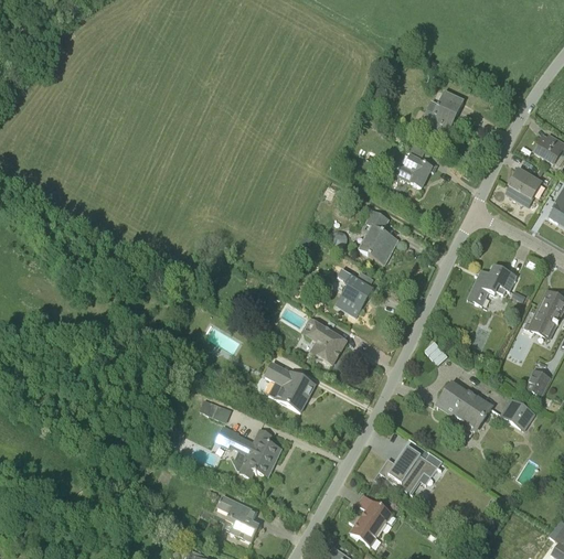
[(457,115),(465,99),(445,89),(438,103),(432,99),(422,120),(447,133),(456,114),(457,115)]
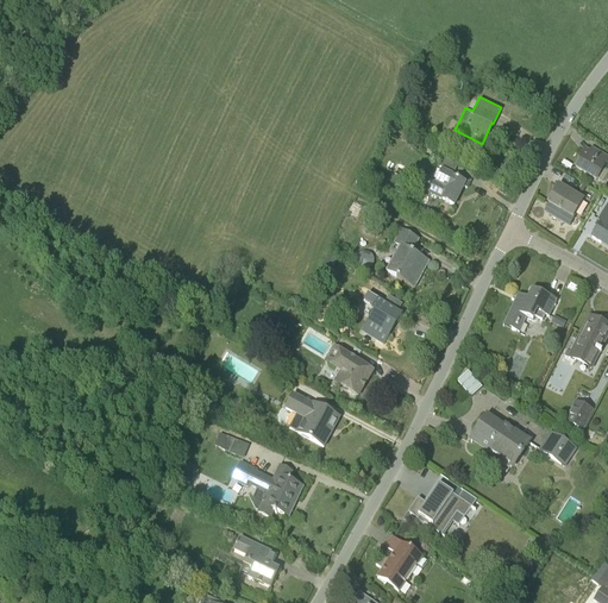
[(407,137),(412,129),(405,125),(401,133),(407,137)]
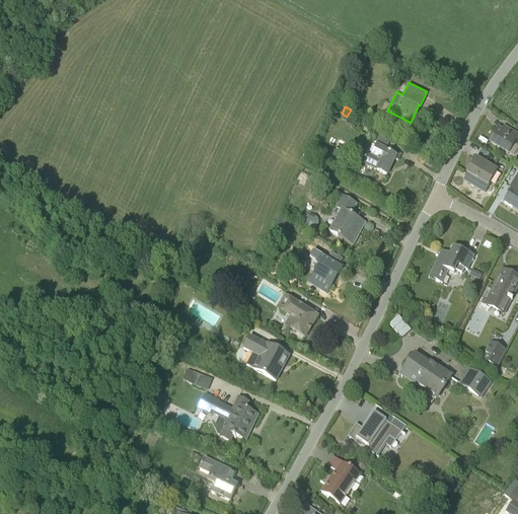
[(517,130),(505,123),(502,128),(499,126),(491,139),(510,149),(515,140),(517,141),(517,130)]
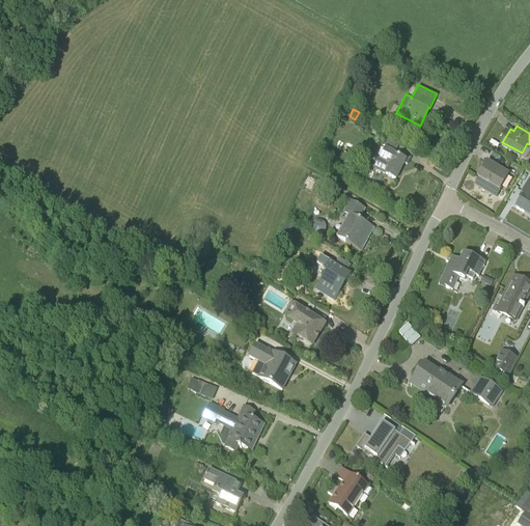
[(406,156),(400,153),(395,149),(401,136),(388,130),(383,141),(387,143),(382,154),(377,151),(371,162),(387,170),(386,170),(396,175),(406,156)]
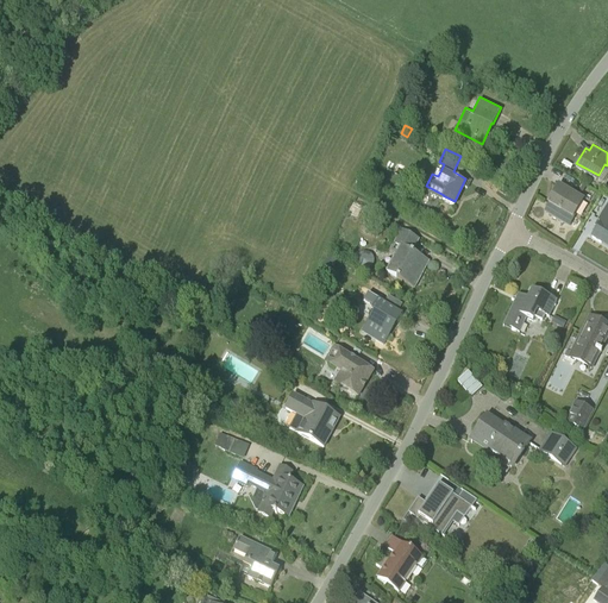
[(570,220),(576,209),(584,196),(559,181),(550,199),(551,200),(546,207),(570,220)]
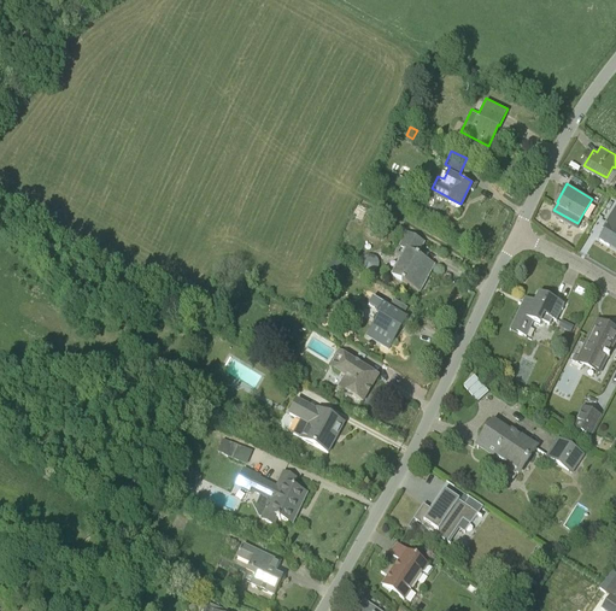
[(615,206),(608,219),(609,219),(599,235),(610,241),(611,239),(615,241),(615,206)]
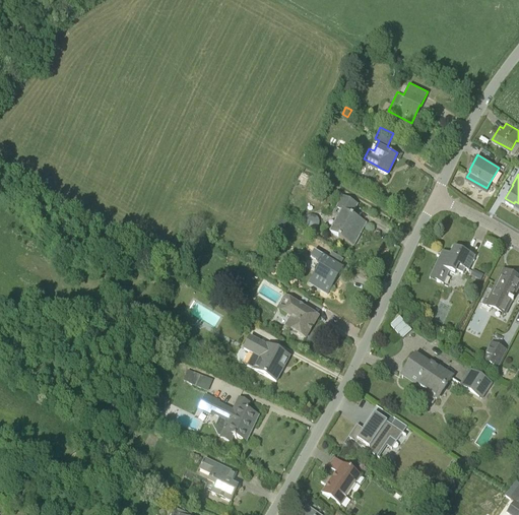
[(352,241),(365,217),(352,211),(359,200),(343,192),(333,210),(338,213),(330,229),(352,241)]
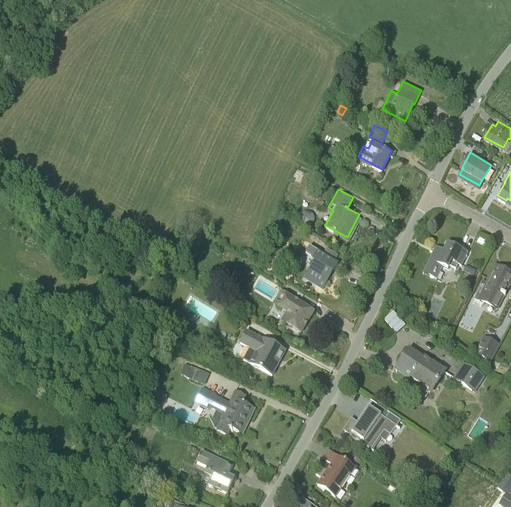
[(316,210),(303,206),(299,218),(313,222),(316,210)]
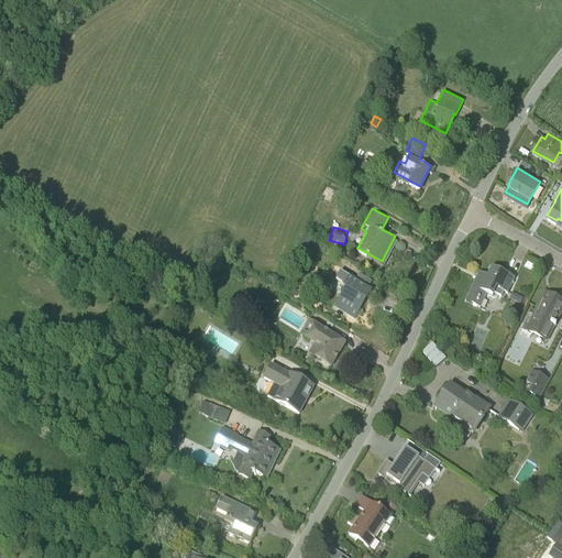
[(515,275),(504,271),(504,270),(492,264),(488,273),(486,272),(484,279),(476,275),(466,296),(474,299),(474,301),(481,304),(487,290),(493,293),(495,290),(502,293),(504,287),(508,290),(515,275)]
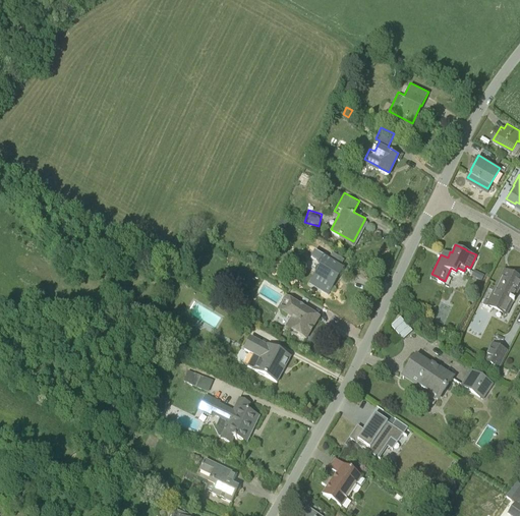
[(329,255),(315,247),(311,253),(321,259),(319,262),(322,264),(314,276),(325,282),(322,287),(329,291),(334,283),(333,283),(340,271),(341,272),(345,265),(341,263),(345,256),(333,249),(329,255)]
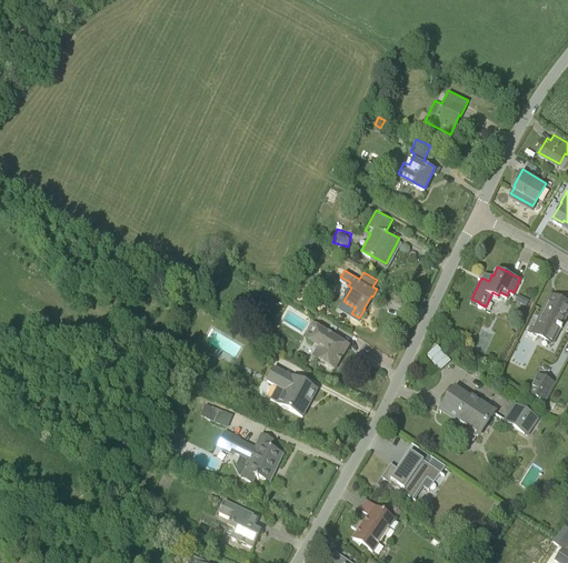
[(565,298),(550,291),(531,330),(554,341),(567,314),(567,294),(565,298)]
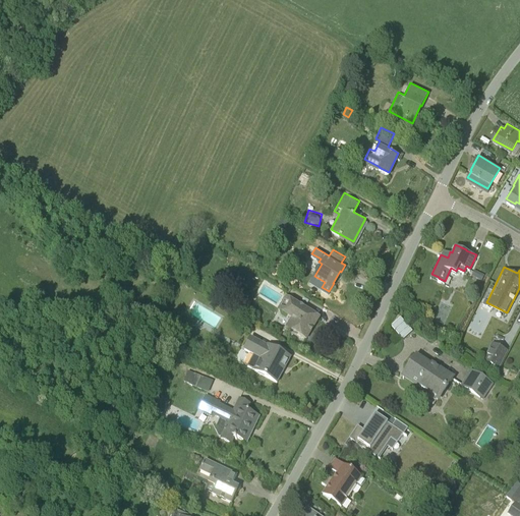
[(306,335),(320,313),(286,293),(278,306),(291,316),(287,323),(306,335)]
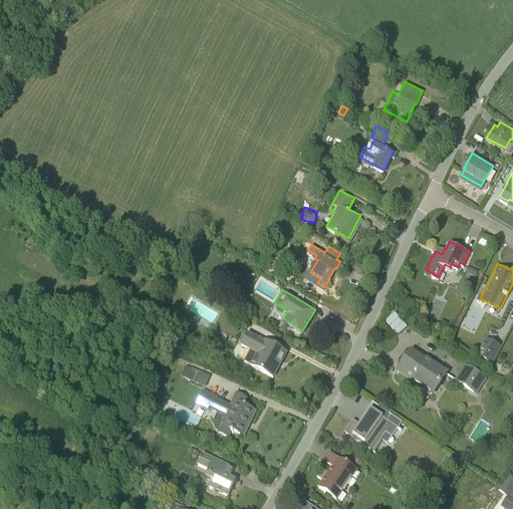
[(408,323),(396,309),(387,317),(399,331),(408,323)]
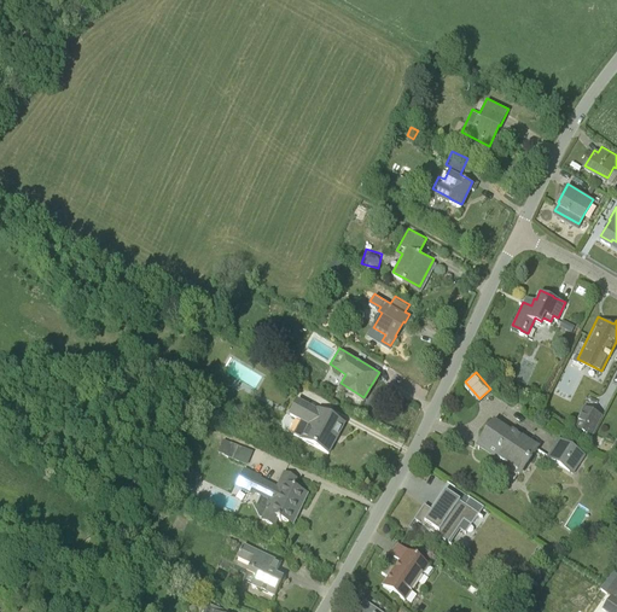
[(329,449),(344,420),(318,406),(298,395),(290,411),(301,417),(295,430),(302,435),(329,449)]
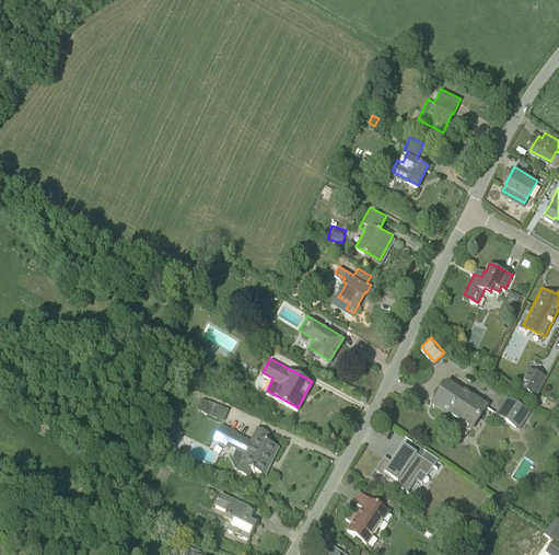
[(536,393),(546,374),(528,366),(519,385),(536,393)]
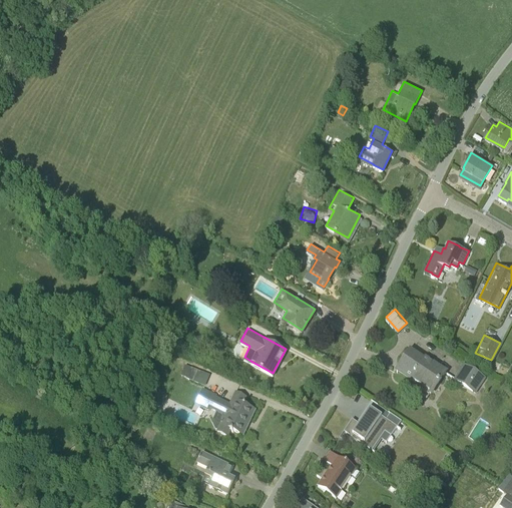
[(128,353),(132,346),(124,341),(120,349),(128,353)]
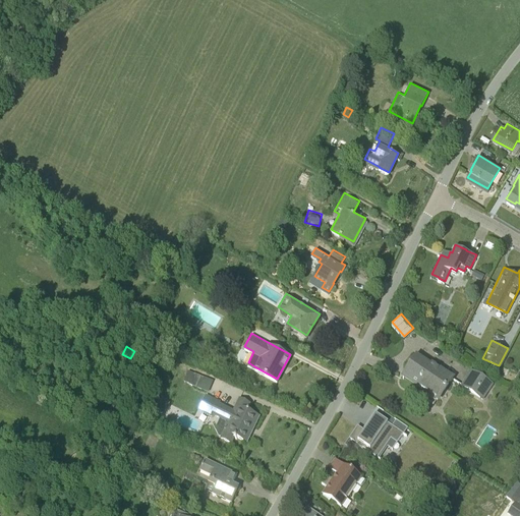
[(441,396),(455,375),(418,352),(405,373),(441,396)]
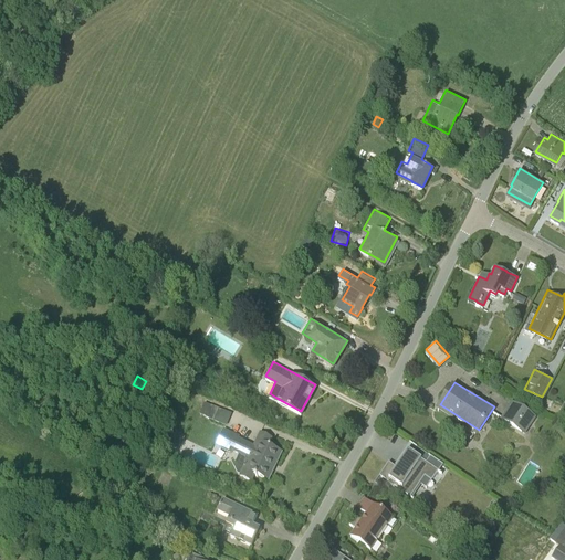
[(525,431),(537,413),(513,397),(501,414),(525,431)]
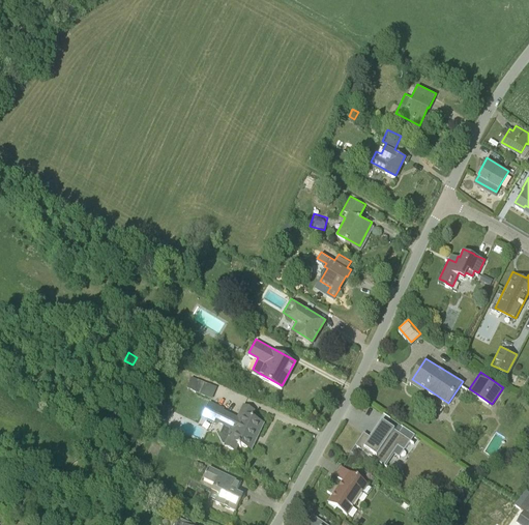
[(212,396),(217,384),(203,378),(199,389),(212,396)]
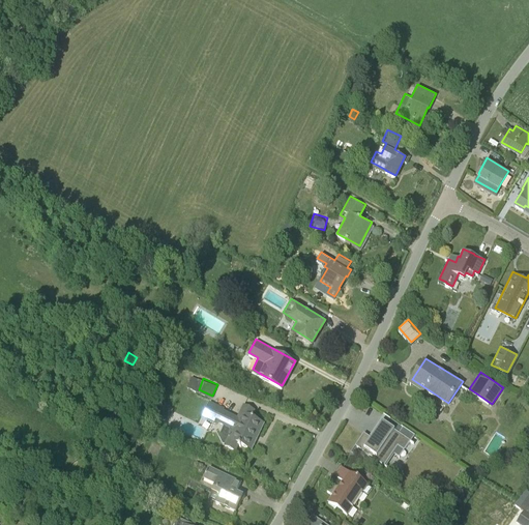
[(239,414),(225,407),(225,405),(210,398),(203,413),(218,420),(219,418),(226,421),(222,431),(225,438),(227,439),(227,441),(236,445),(238,441),(241,442),(242,441),(248,444),(260,418),(255,416),(255,414),(252,412),(254,407),(244,403),(239,414)]
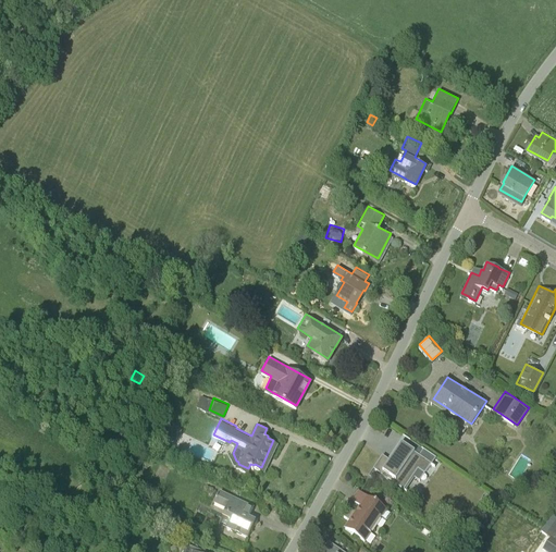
[(175,438),(181,424),(173,421),(168,434),(175,438)]
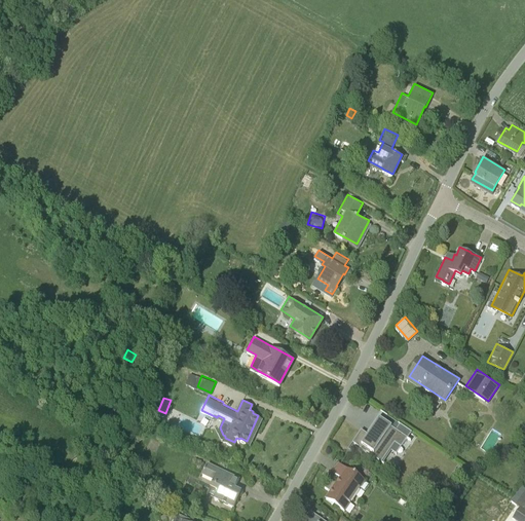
[(411,437),(379,415),(368,432),(362,426),(347,446),(351,448),(348,446),(353,440),(384,460),(382,458),(395,440),(401,444),(407,435),(411,438),(411,437)]
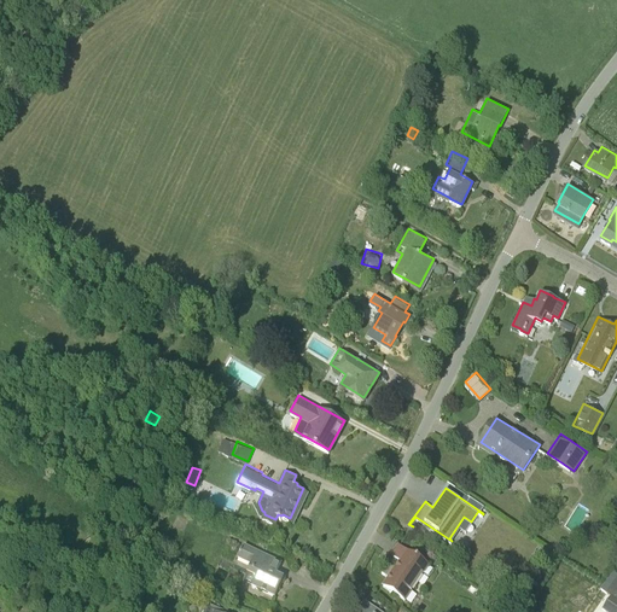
[(275,593),(284,575),(277,571),(281,559),(267,552),(243,541),(237,555),(251,563),(248,570),(256,573),(252,582),(275,593)]
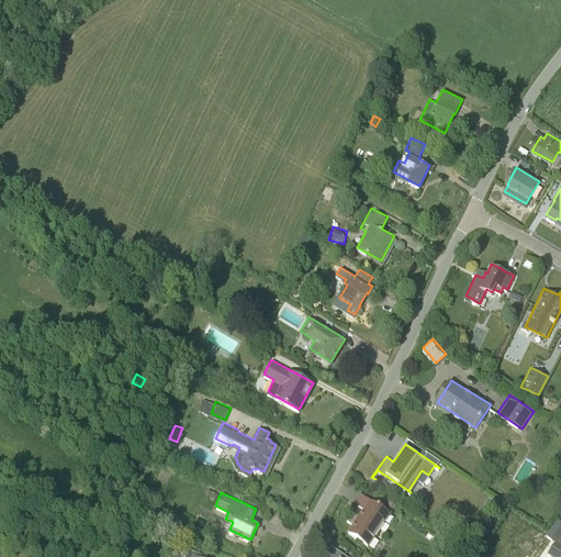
[(385,520),(391,511),(363,492),(357,502),(366,508),(361,515),(355,511),(351,515),(350,514),(348,519),(356,523),(350,531),(369,544),(374,535),(385,519),(385,520)]
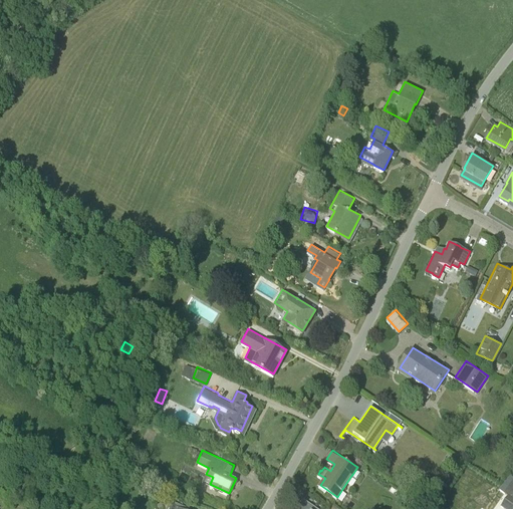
[(512,477),(504,490),(508,493),(500,504),(509,508),(512,508),(512,477)]
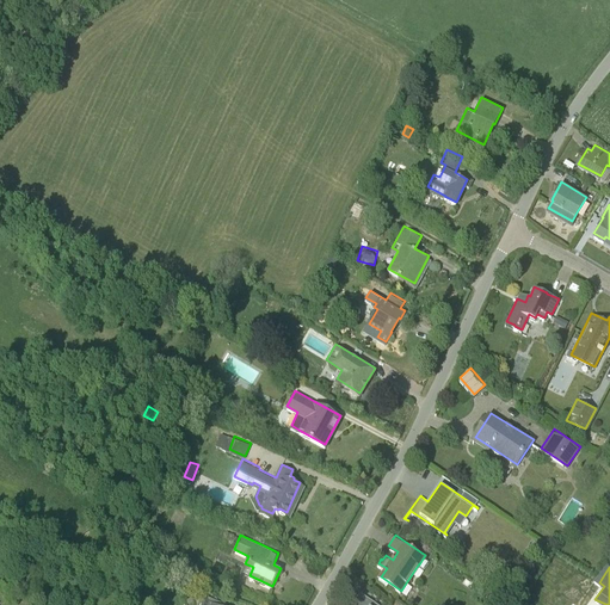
[(97,579),(98,573),(86,569),(84,575),(97,579)]
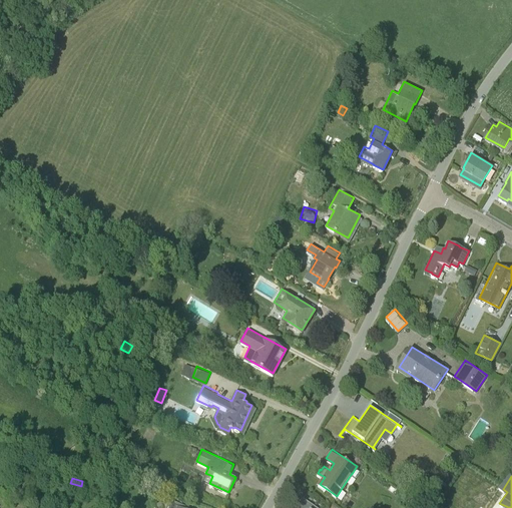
[(316,507),(318,506),(304,497),(306,494),(305,494),(295,507),(316,507)]
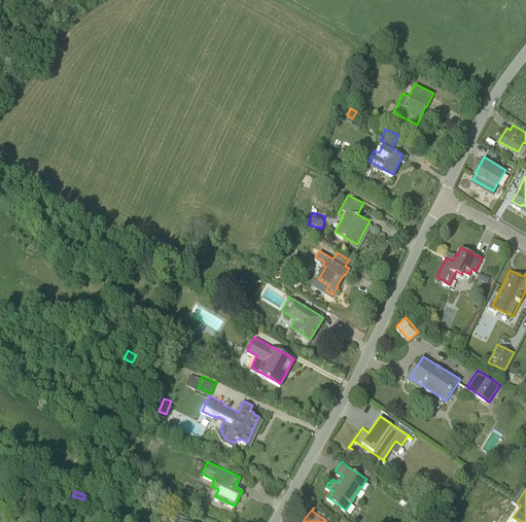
All buildings are outlined.
